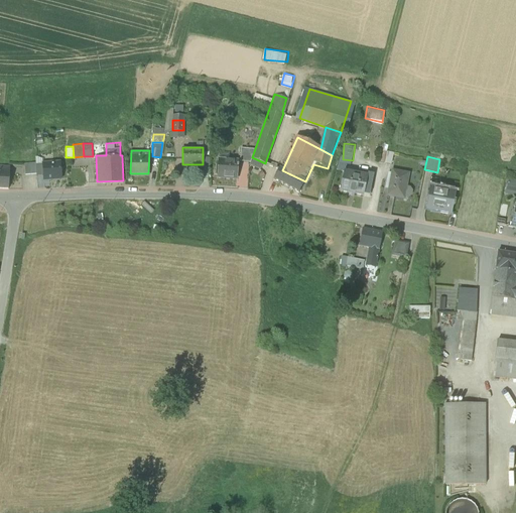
[(239,159),(219,158),(218,176),(237,177),(239,159)]
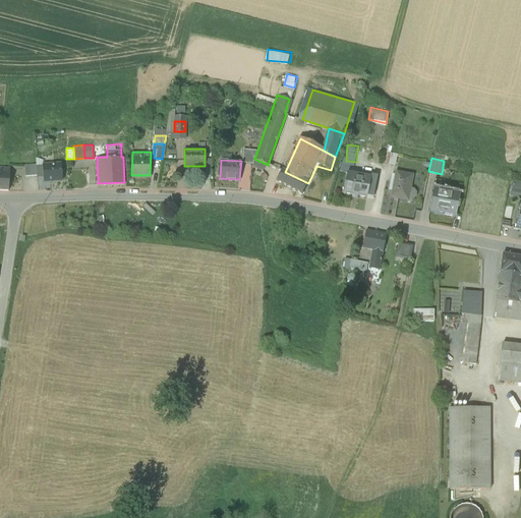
[(61,163),(43,164),(44,176),(44,180),(62,179),(61,163)]
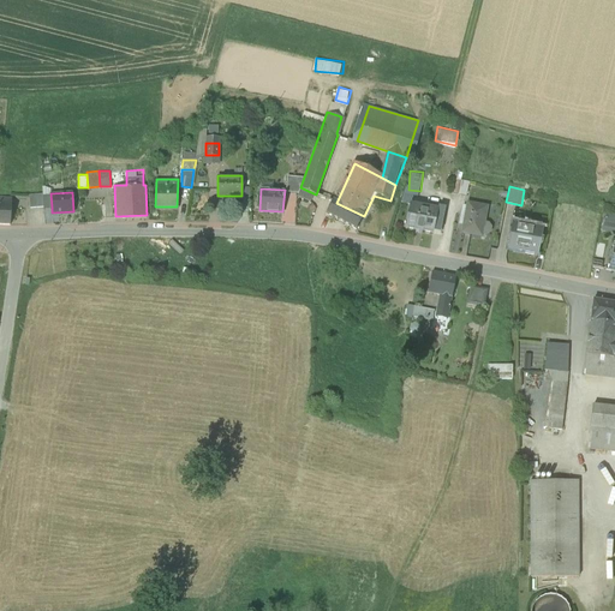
[(12,198),(0,196),(0,222),(11,223),(12,198)]
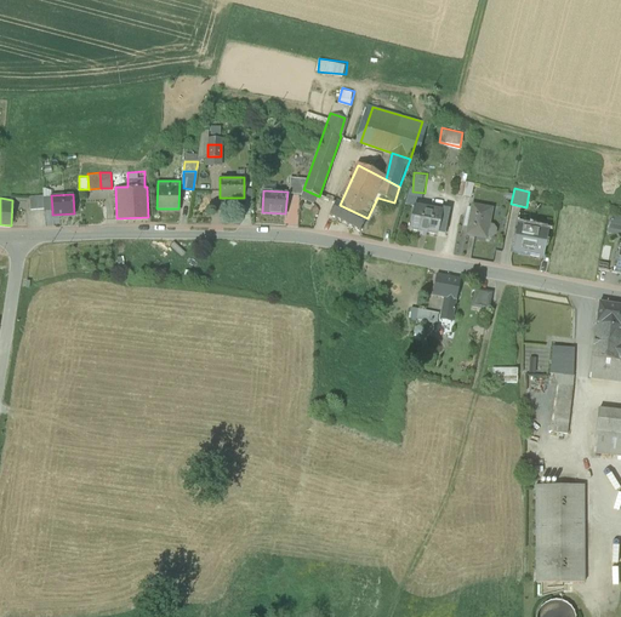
[(340,205),(334,203),(328,217),(362,233),(368,218),(340,205)]
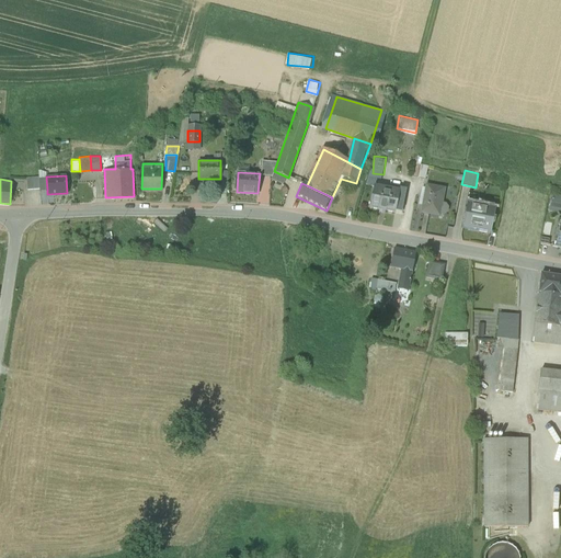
[(444,188),(426,184),(422,211),(438,214),(439,212),(443,212),(446,211),(447,206),(445,204),(441,203),(444,188)]
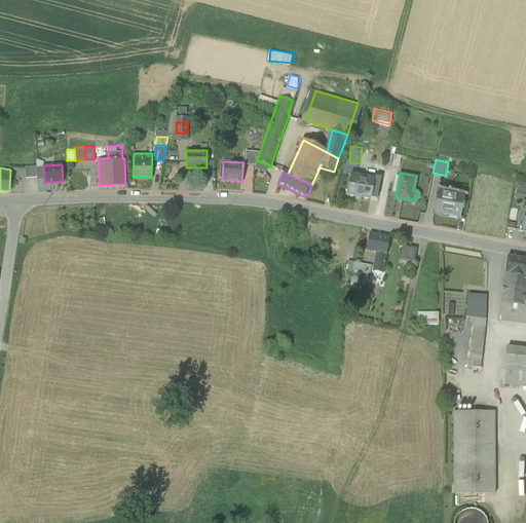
[(373,178),(350,174),(347,193),(370,198),(370,196),(377,197),(381,177),(374,175),(373,178)]
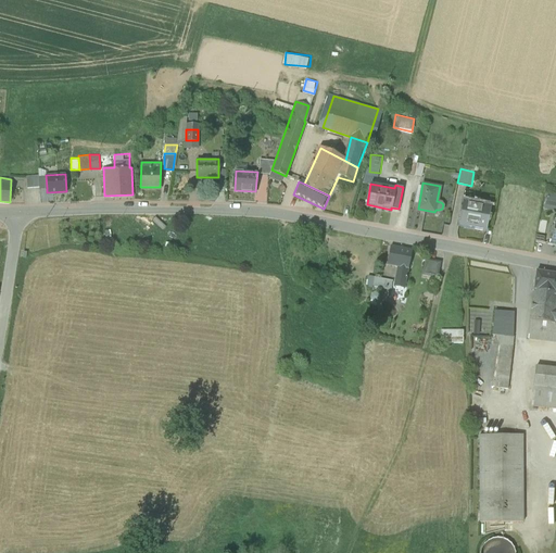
[(554,193),(547,192),(544,206),(550,208),(550,206),(552,205),(554,205),(555,197),(554,193)]
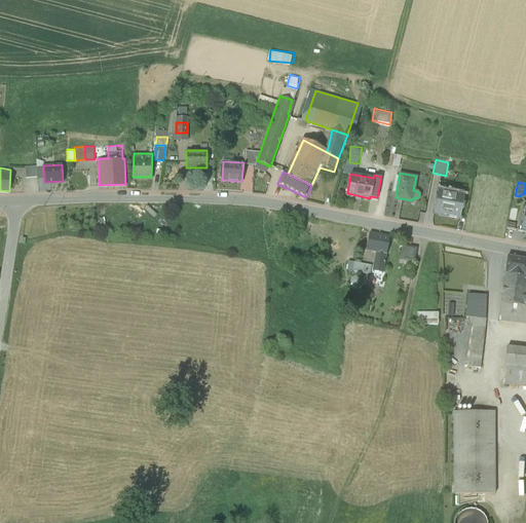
[(464,195),(438,190),(434,211),(460,216),(464,195)]
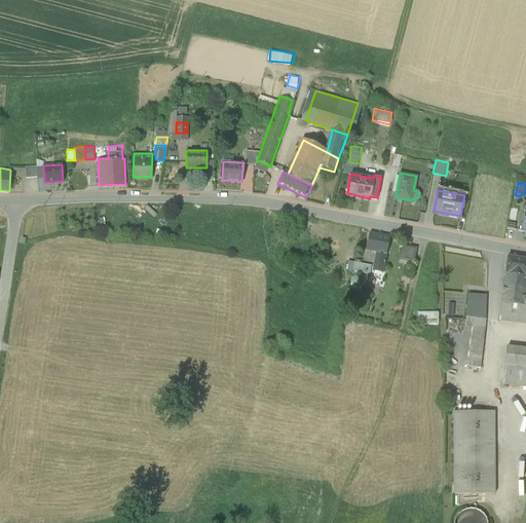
[(389,235),(370,231),(366,249),(376,251),(373,268),(383,270),(389,235)]
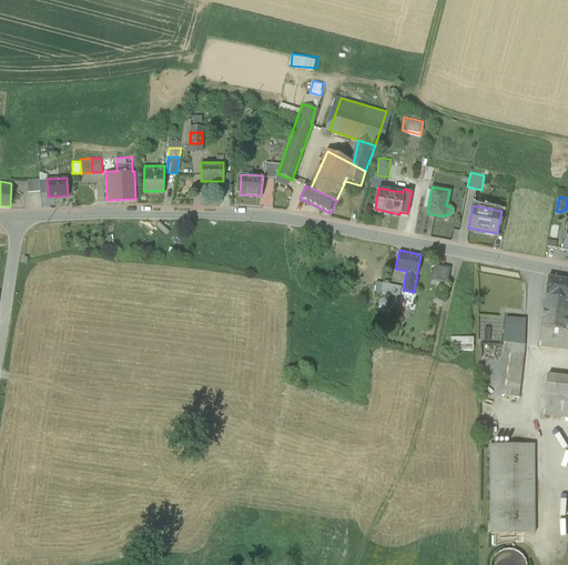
[(447,266),(432,263),(428,279),(444,282),(447,266)]
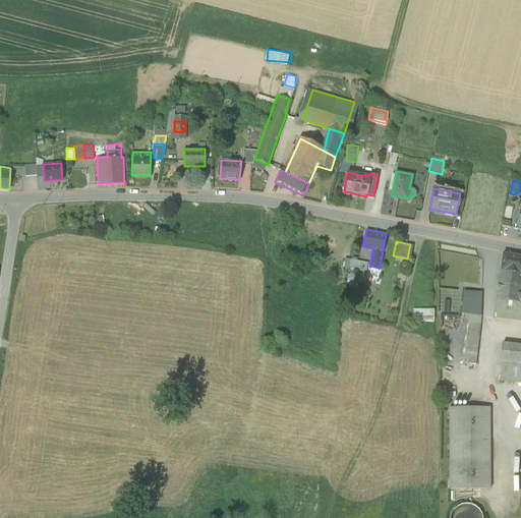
[(520,254),(503,252),(501,270),(520,272),(520,254)]
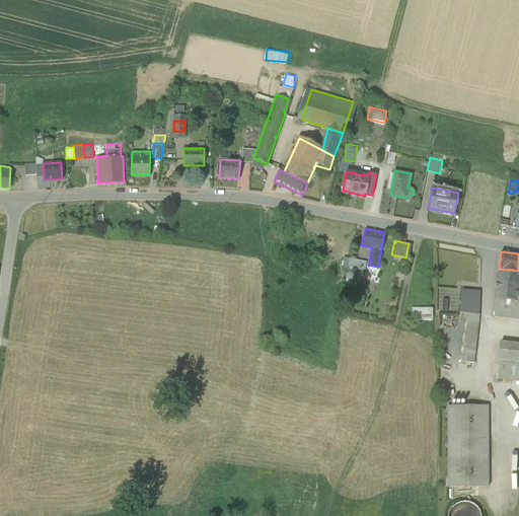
[(366,267),(367,258),(346,256),(345,266),(366,267)]
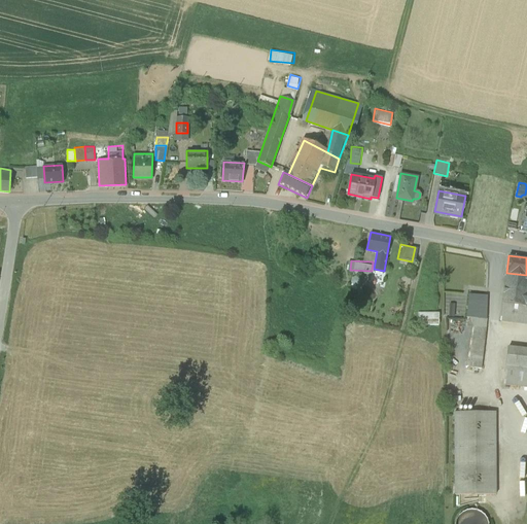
[(526,275),(506,273),(500,319),(526,322),(526,275)]
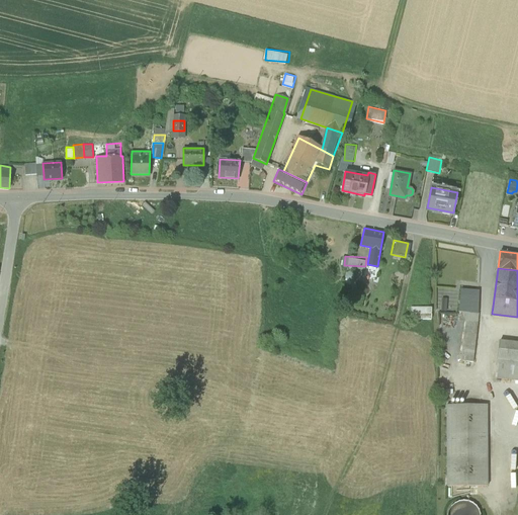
[(472,361),(478,322),(465,321),(460,359),(472,361)]
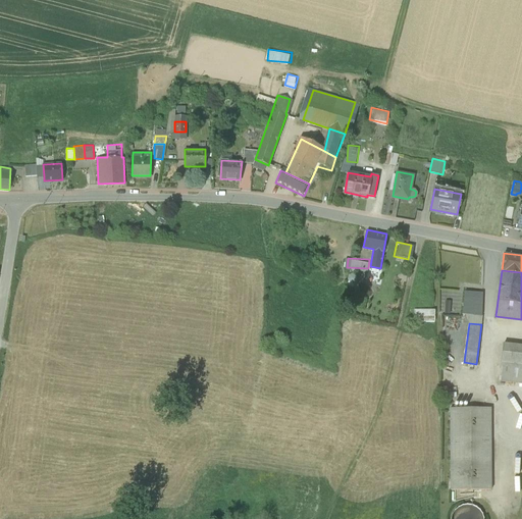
[(521,345),(503,343),(499,379),(521,381),(521,345)]
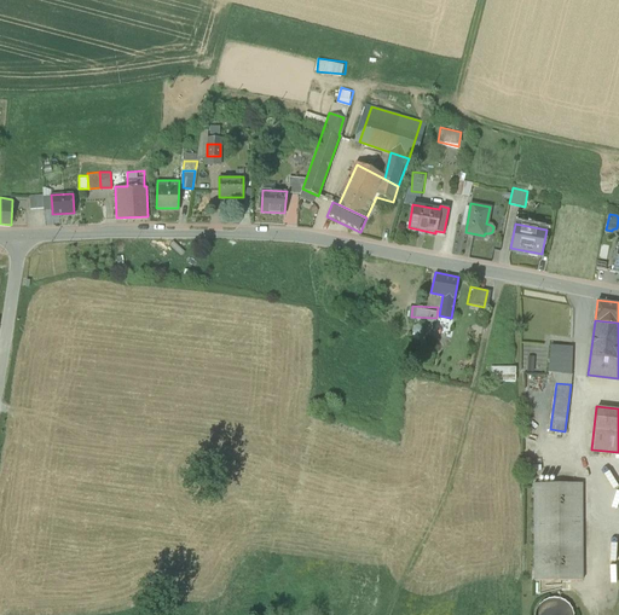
[(582,482),(533,482),(533,579),(582,579),(582,482)]
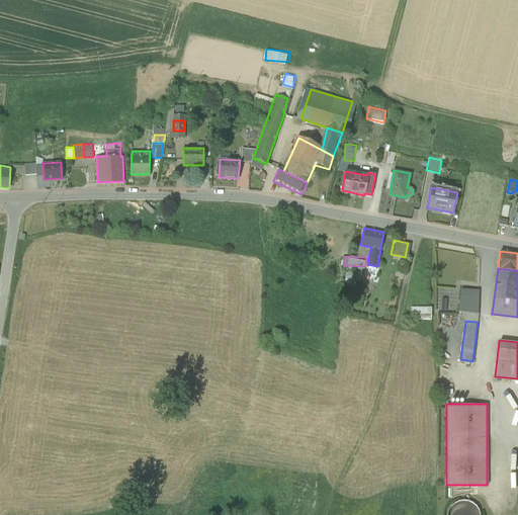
[(478,514),(477,498),(451,500),(452,514),(478,514)]
